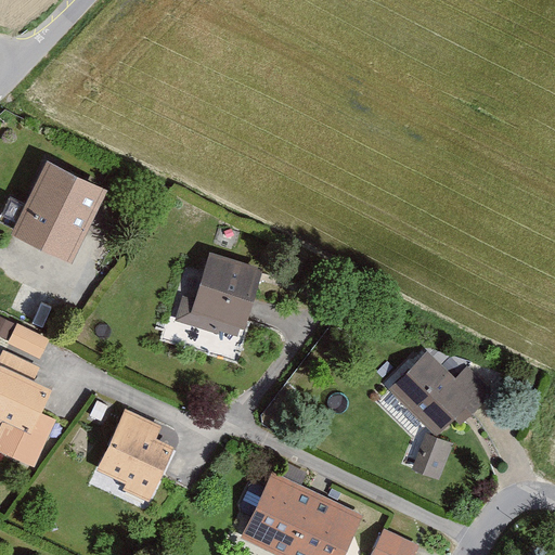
[(106,190),(47,162),(12,234),(72,262),(106,190)]
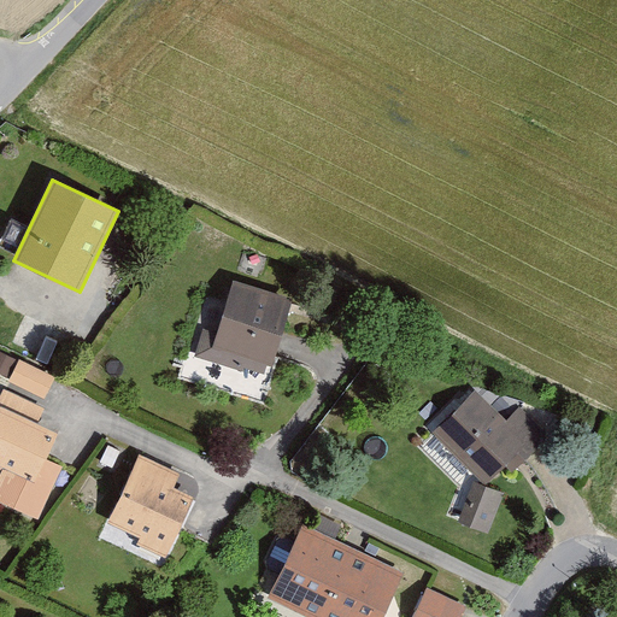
[(293,297),(233,280),(217,333),(204,328),(195,357),(244,370),(245,368),(265,374),(268,363),(274,364),(293,297)]
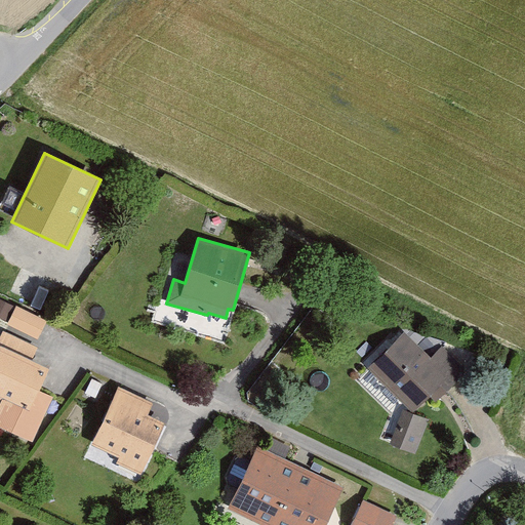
[(0,317),(7,320),(14,305),(0,297),(0,317)]
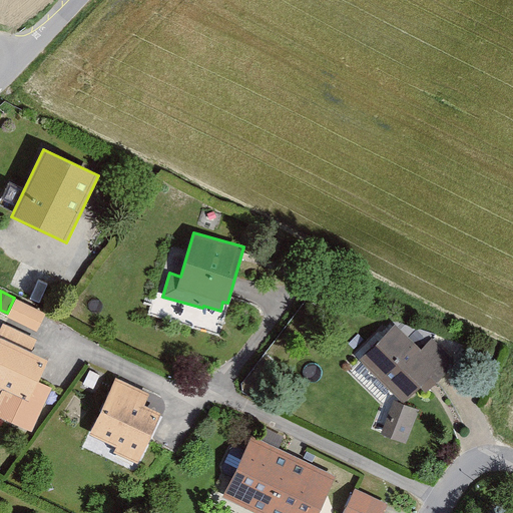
[(17,298),(7,317),(37,332),(46,313),(17,298)]
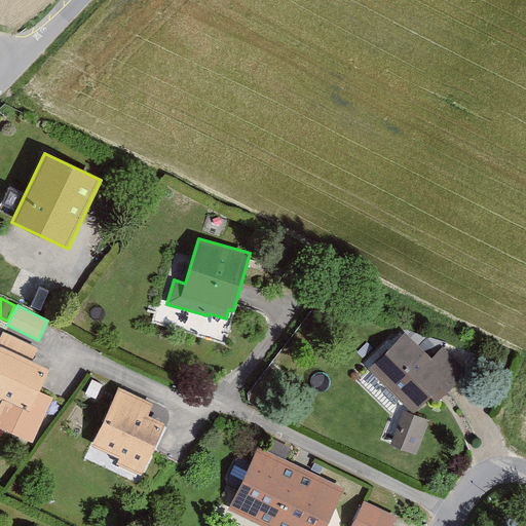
[(431,357),(406,331),(369,368),(414,412),(430,397),(437,403),(467,372),(442,346),(431,357)]
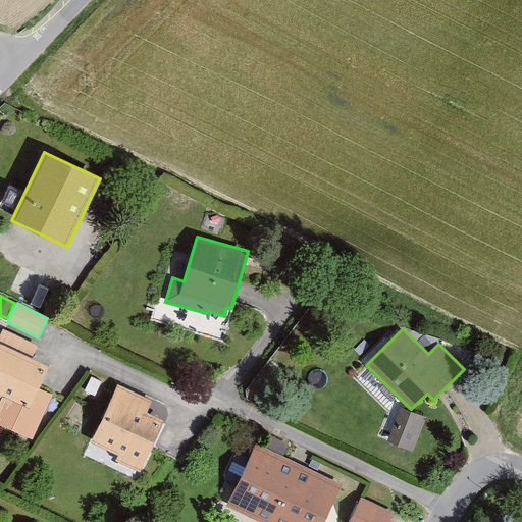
[(50,365),(0,343),(0,395),(1,396),(0,398),(0,426),(31,439),(50,395),(39,390),(50,365)]
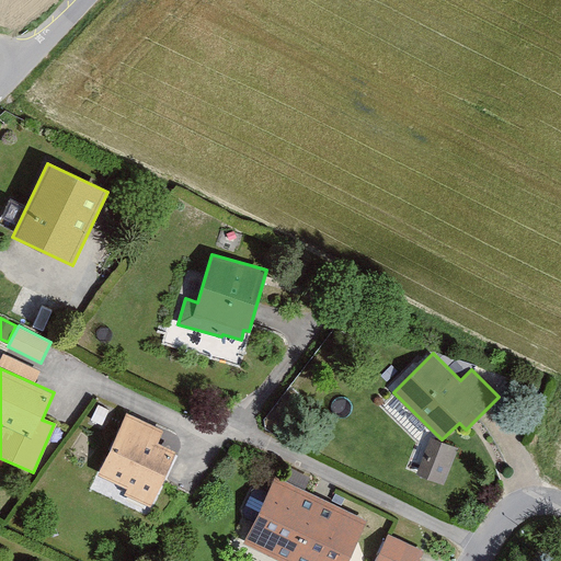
[(164,430),(128,412),(99,474),(127,488),(124,494),(151,507),(178,451),(158,442),(164,430)]
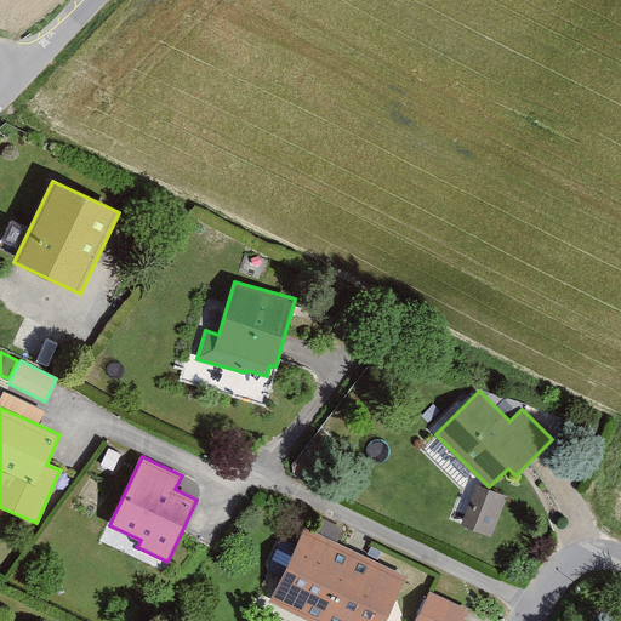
[(476,484),(461,524),(493,536),(507,496),(476,484)]
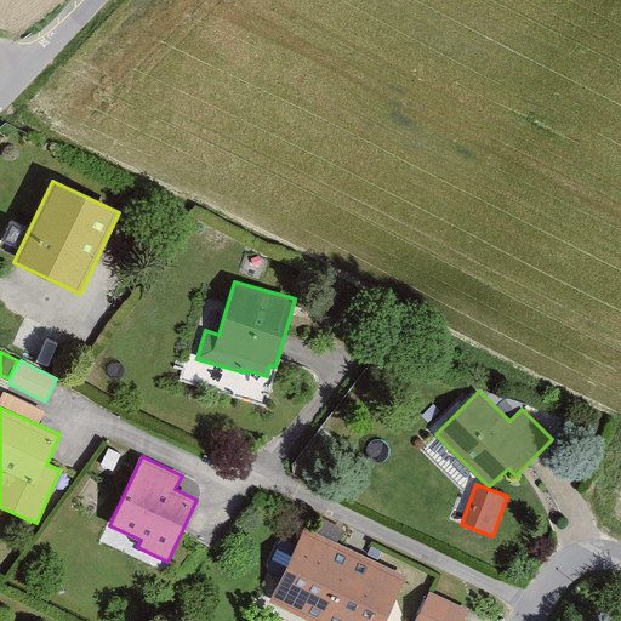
[(388,620),(409,582),(308,534),(274,605),(307,620),(388,620)]
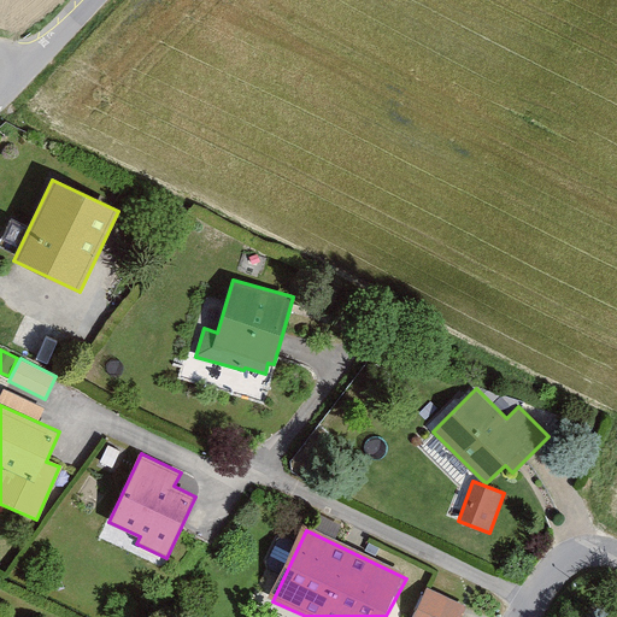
[(427,587),(412,616),(459,616),(466,604),(427,587)]
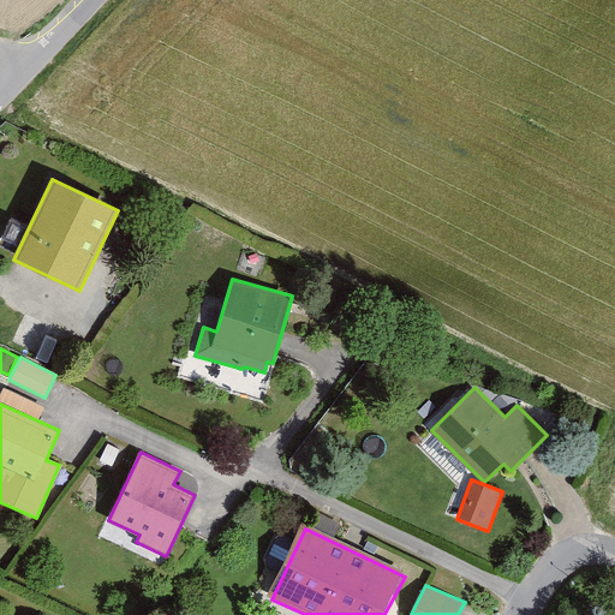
All buildings are outlined.
